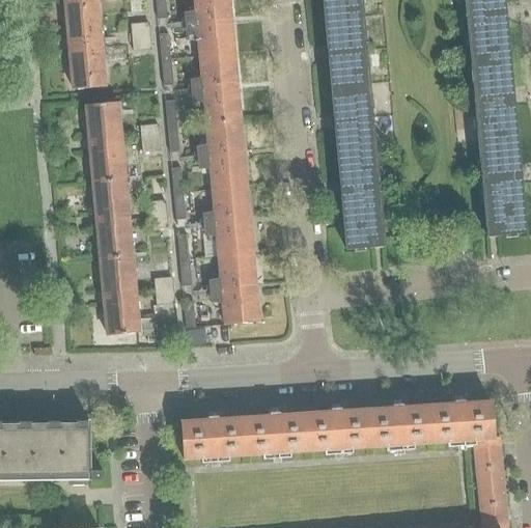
[(63,0),(68,43),(100,39),(94,0),(63,0)]
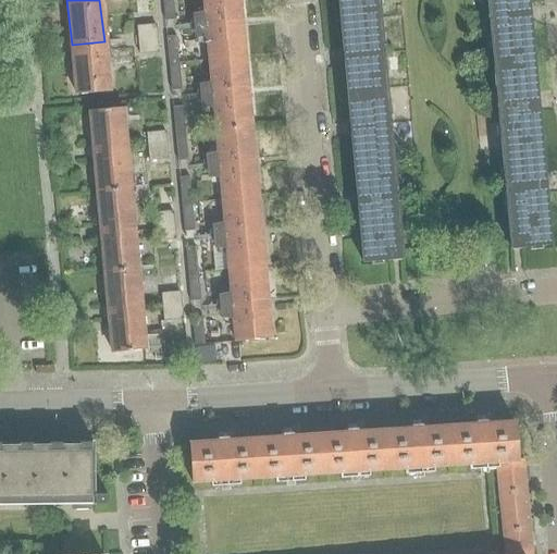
[(209,58),(244,54),(238,0),(202,0),(205,12),(195,16),(196,34),(207,36),(209,58)]
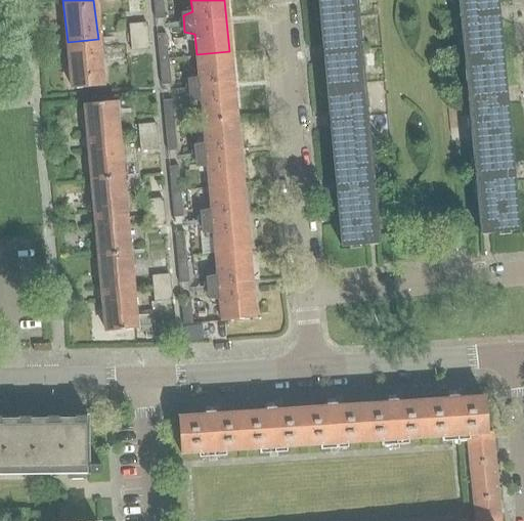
[(316,0),(318,16),(356,13),(354,0),(316,0)]
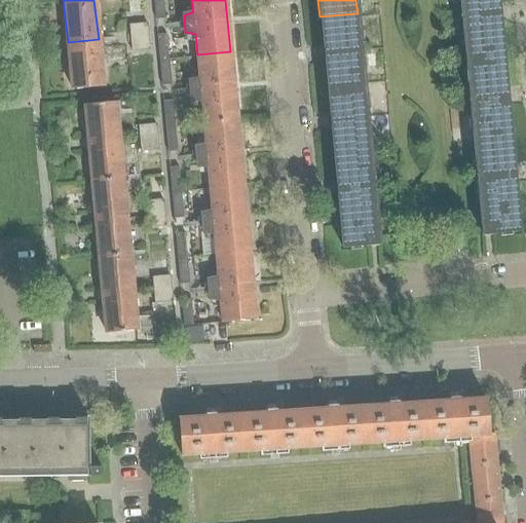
[(459,0),(465,55),(502,51),(499,14),(501,14),(500,4),(498,4),(497,0),(459,0)]
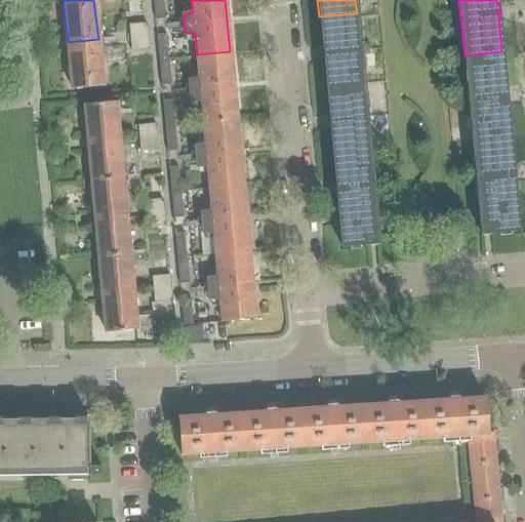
[(163,4),(155,5),(156,17),(164,16),(163,4)]
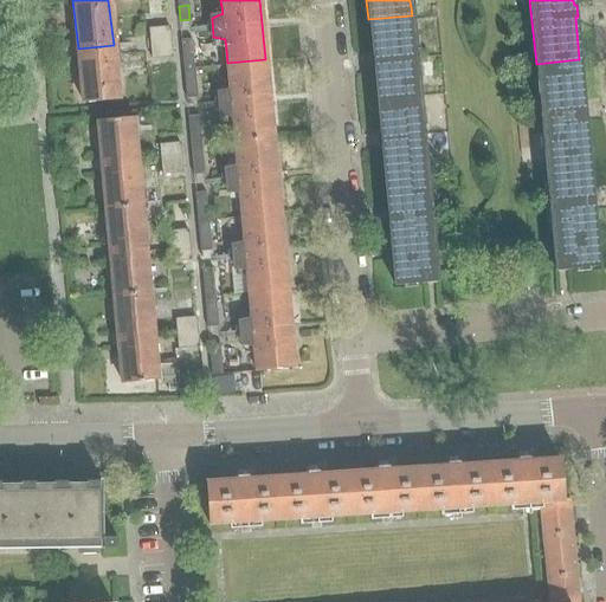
[(371,64),(373,63),(375,96),(419,92),(412,15),(368,19),(372,52),(369,52),(371,64)]
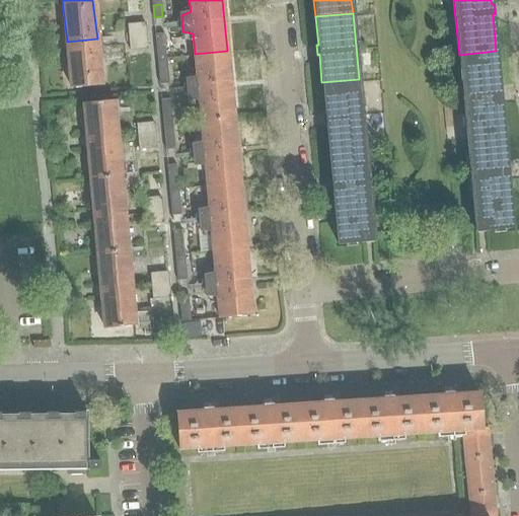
[(136,20),(137,32),(146,32),(145,19),(136,20)]
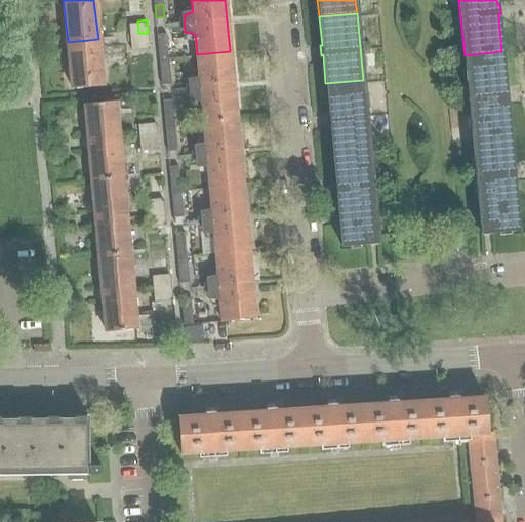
[(138,33),(137,21),(129,22),(130,34),(138,33)]
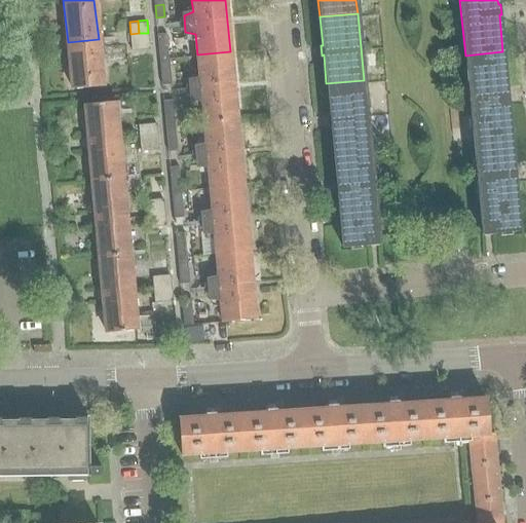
[(158,45),(166,45),(165,32),(157,33),(158,45)]
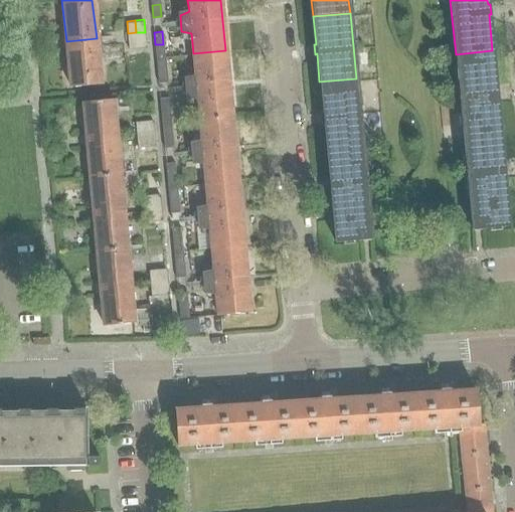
[(138,45),(136,32),(128,33),(129,46),(138,45)]
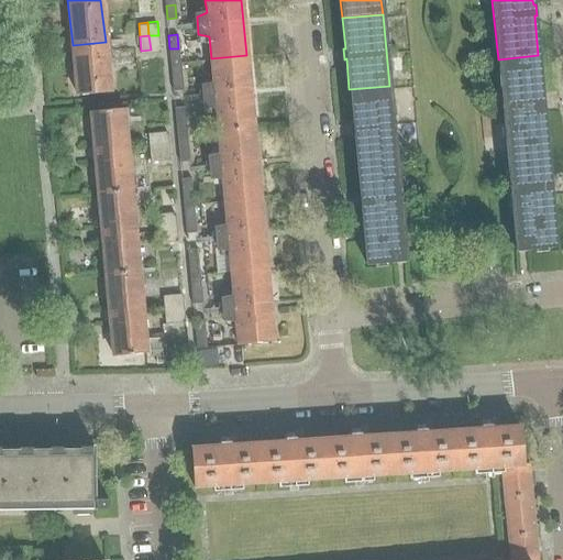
[(159,48),(158,35),(148,35),(151,50),(159,48)]
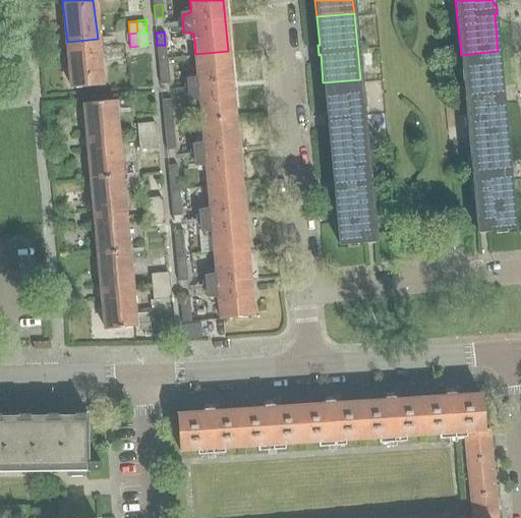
[(102,83),(98,39),(67,42),(71,87),(102,83)]
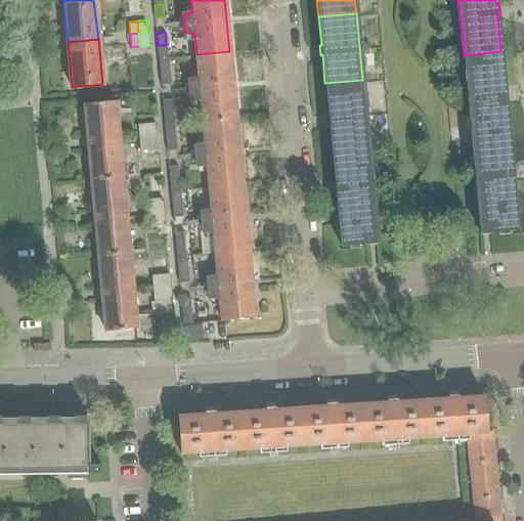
[(159,58),(168,57),(166,45),(158,45),(159,58)]
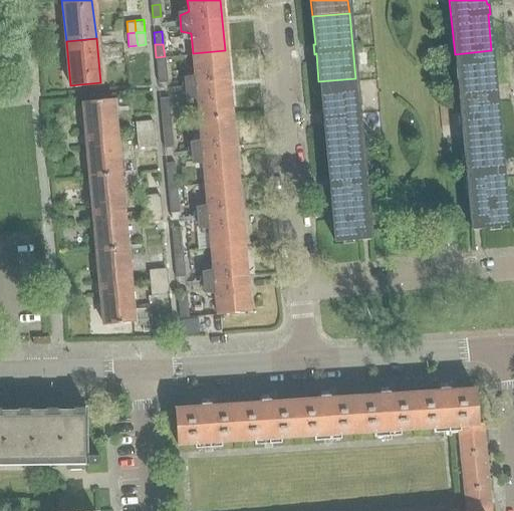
[(199,118),(232,115),(225,50),(193,53),(195,75),(186,79),(187,97),(197,99),(199,118)]
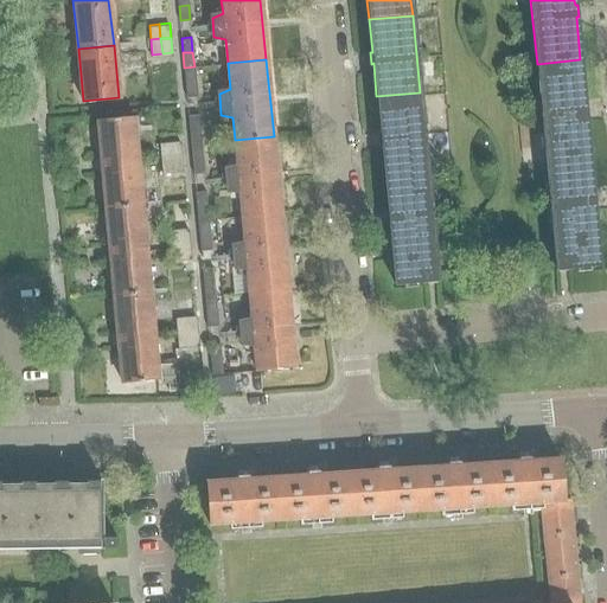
[(587,114),(586,102),(585,102),(580,59),(537,64),(545,155),(588,152),(585,114),(587,114)]
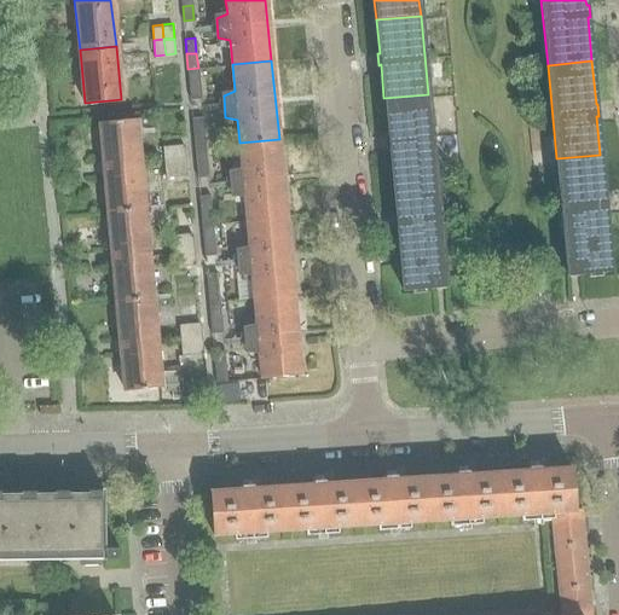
[(190,83),(200,82),(198,68),(187,69),(190,83)]
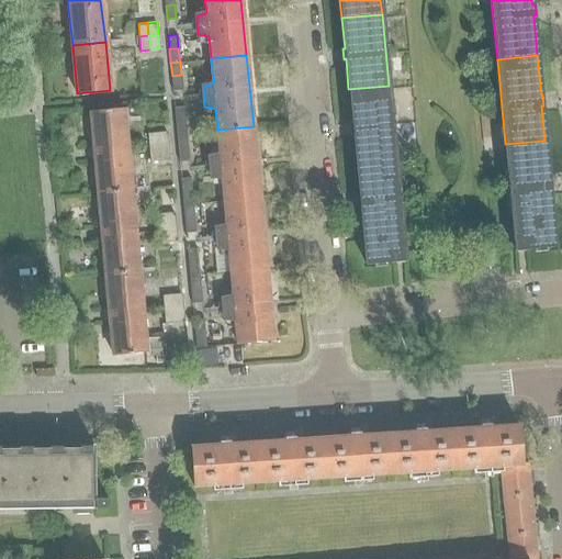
[(181,75),(172,76),(173,89),(182,89),(181,75)]
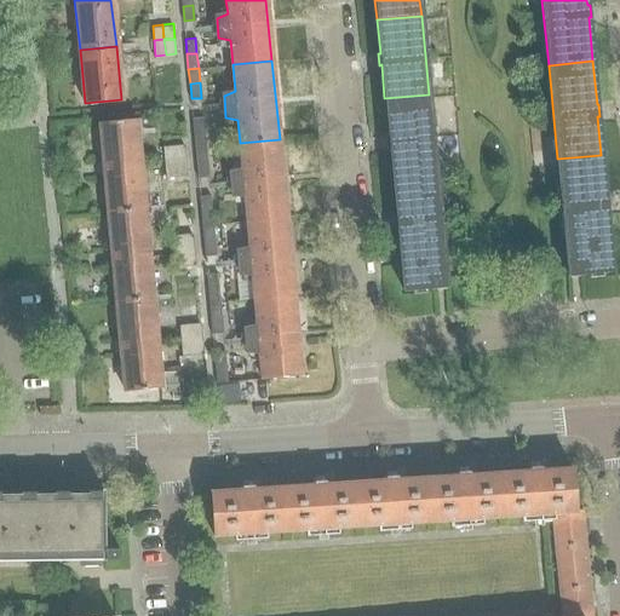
[(429,95),(384,98),(388,132),(385,133),(386,144),(389,144),(392,178),(436,173),(429,95)]
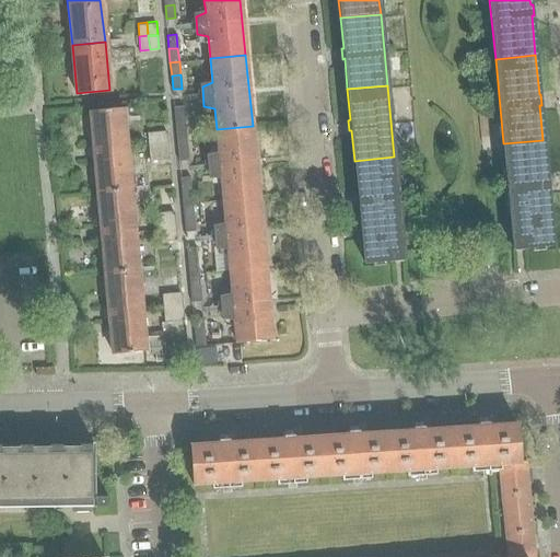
[(175,119),(184,118),(183,105),(174,105),(175,119)]
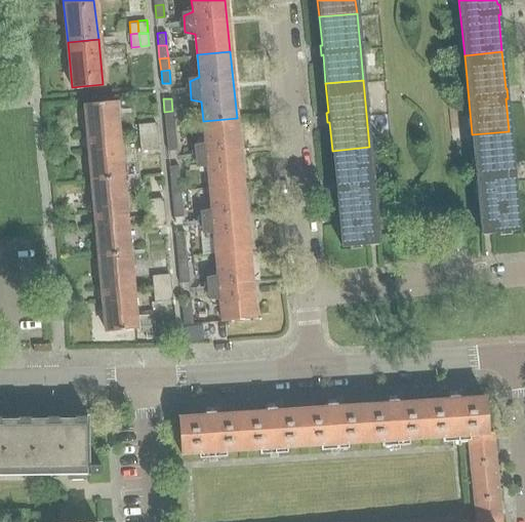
[(86,141),(117,137),(114,99),(83,103),(86,141)]
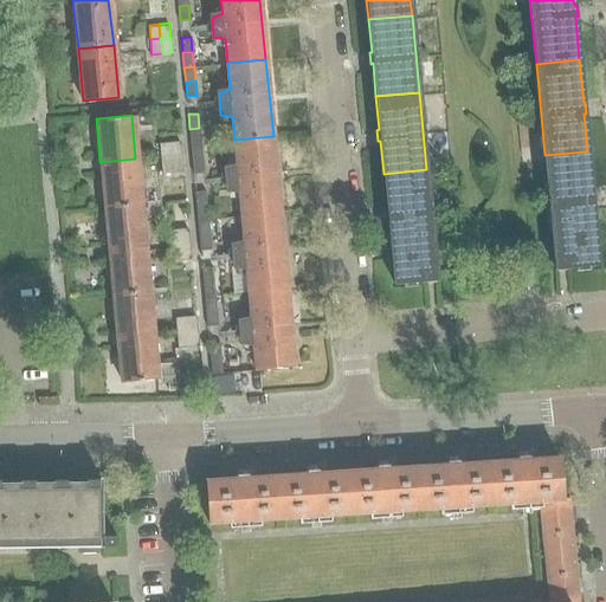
[(192,143),(201,142),(199,128),(189,129),(192,143)]
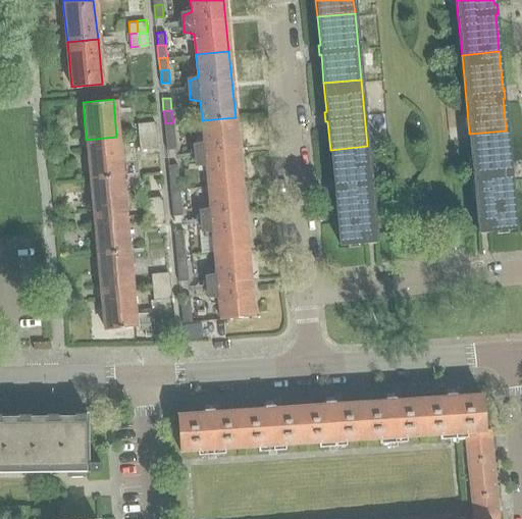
[(206,165),(208,186),(242,183),(236,117),(202,120),(204,143),(195,146),(196,163),(206,165)]
